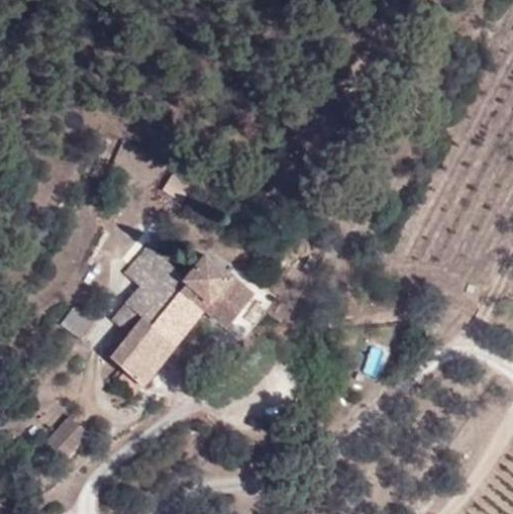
[(176,168),(165,187),(185,197),(195,178),(176,168)]
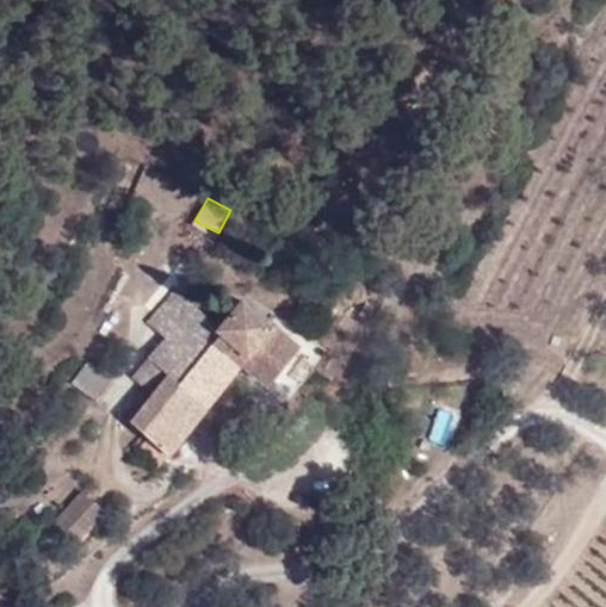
[(274,379),(305,341),(249,297),(226,328),(173,289),(144,324),(164,340),(134,377),(154,392),(134,420),(147,433),(140,441),(142,447),(162,465),(247,360),(274,379)]
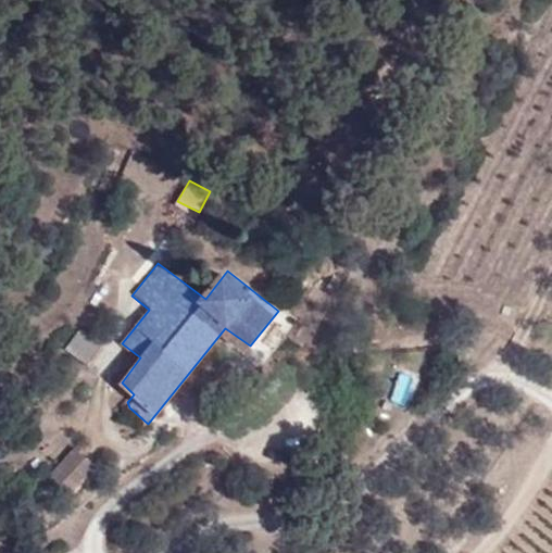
[(103,349),(76,331),(62,351),(90,368),(103,349)]
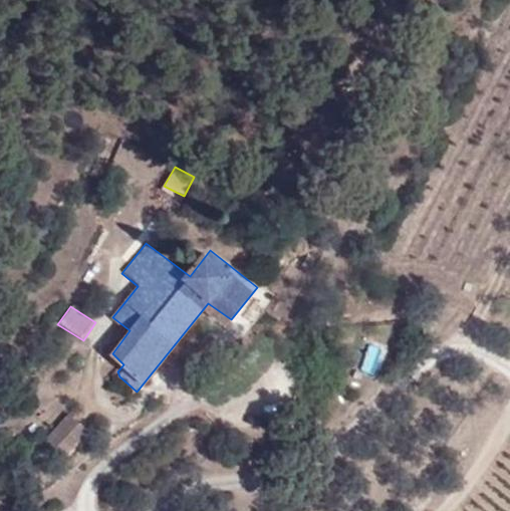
[(67,457),(92,428),(73,412),(48,440),(67,457)]
